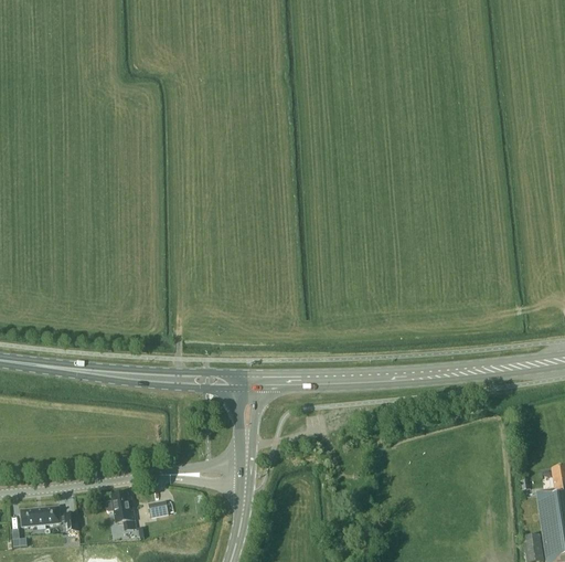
[(546,561),(558,561),(564,561),(564,465),(552,467),(554,487),(536,490),(546,561)]
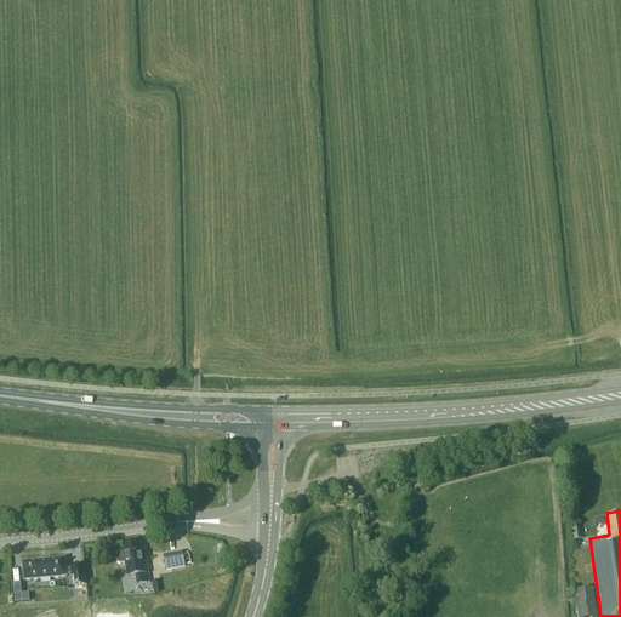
[(119,560),(125,560),(127,573),(148,570),(143,542),(141,543),(140,540),(123,542),(123,549),(118,550),(115,552),(117,559),(119,560)]
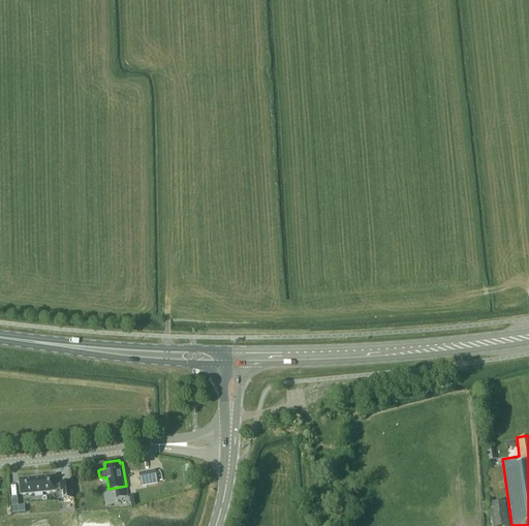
[(139,470),(142,484),(157,481),(155,467),(139,470)]
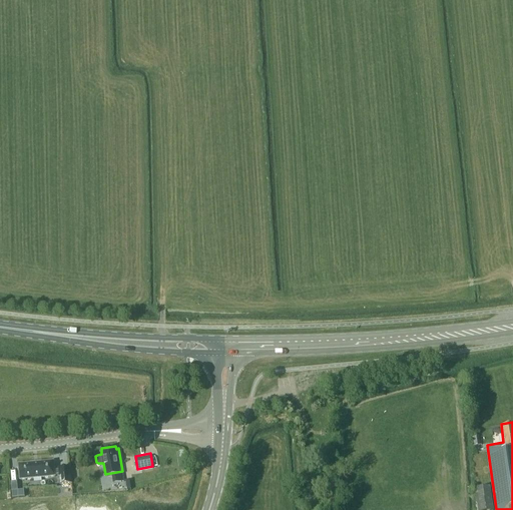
[(53,458),(18,461),(19,477),(55,474),(54,472),(58,472),(59,483),(71,482),(70,465),(58,466),(58,467),(54,467),(53,458)]
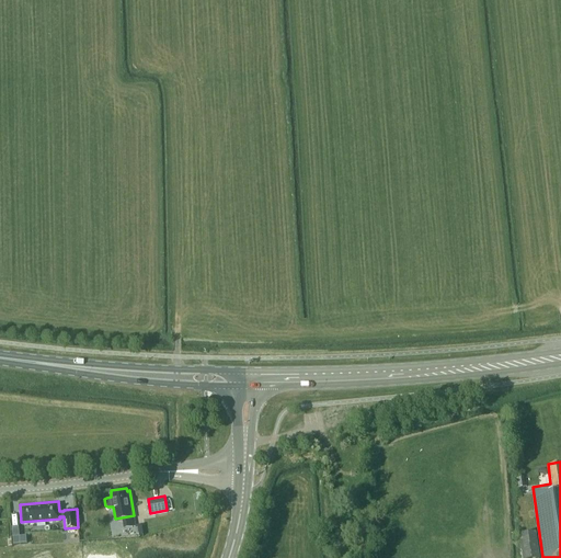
[(523,557),(539,556),(536,530),(518,532),(522,557),(523,557)]
